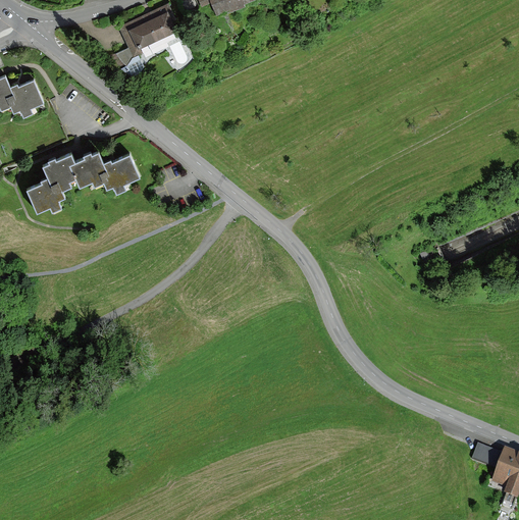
[(251,0),(209,0),(216,15),(251,0)]
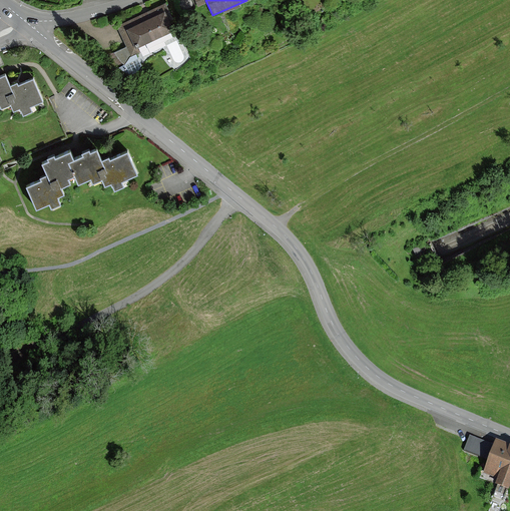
[(173,31),(161,7),(116,29),(128,52),(173,31)]
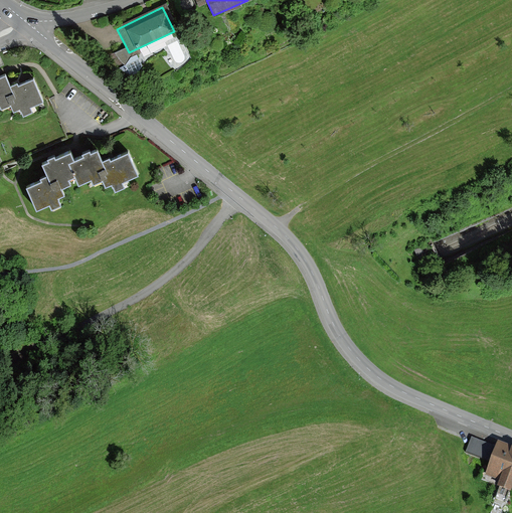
[(0,109),(9,106),(11,112),(17,110),(20,116),(30,112),(28,108),(41,103),(32,79),(17,86),(16,83),(8,88),(4,75),(0,76),(0,109)]
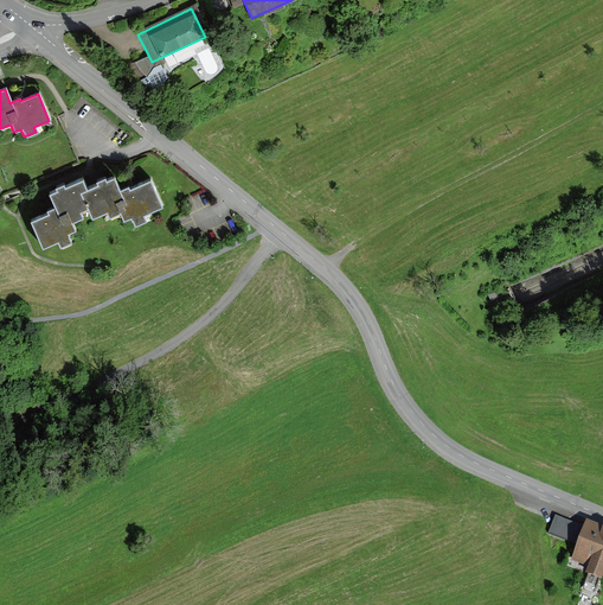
[(78,192),(85,208),(89,217),(104,210),(107,217),(117,212),(122,221),(130,217),(133,224),(145,220),(142,214),(160,205),(149,180),(129,190),(127,185),(117,189),(113,178),(104,182),(103,178),(95,182),(96,185),(84,190),(78,192)]
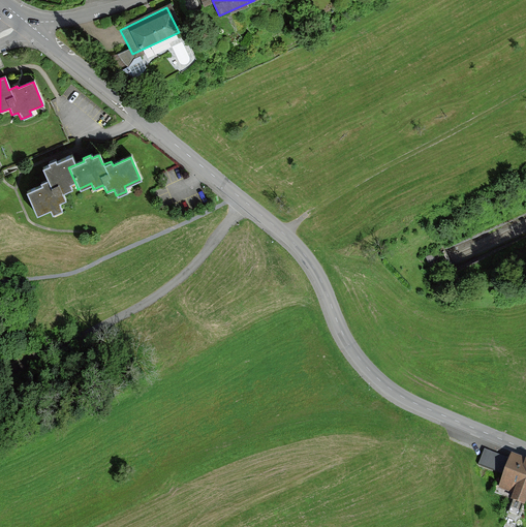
[(68,184),(74,181),(68,167),(73,165),(70,156),(54,163),(54,161),(48,163),(49,166),(41,168),(47,180),(40,183),(41,185),(26,192),(35,215),(49,209),(51,214),(60,211),(57,204),(64,199),(61,193),(70,190),(68,184)]
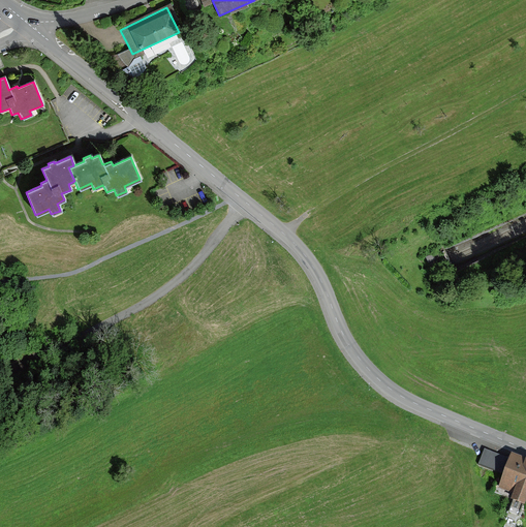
[(500,459),(480,452),(473,469),(494,476),(500,459)]
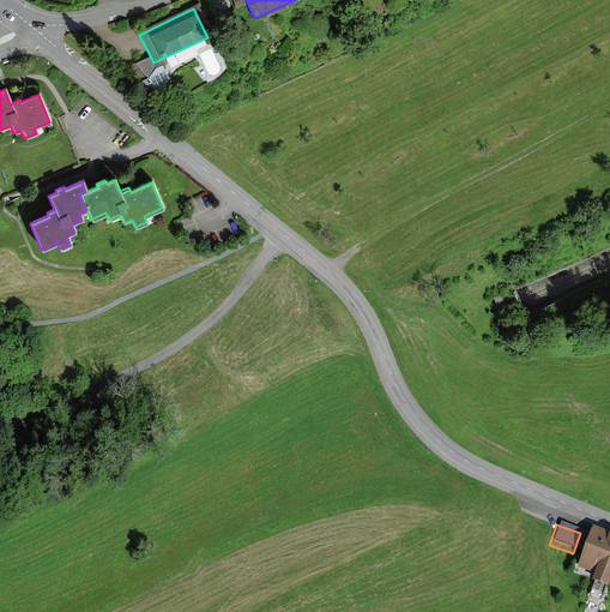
[(609,543),(580,533),(573,553),(568,569),(584,574),(580,583),(597,588),(599,580),(609,583),(609,543)]
